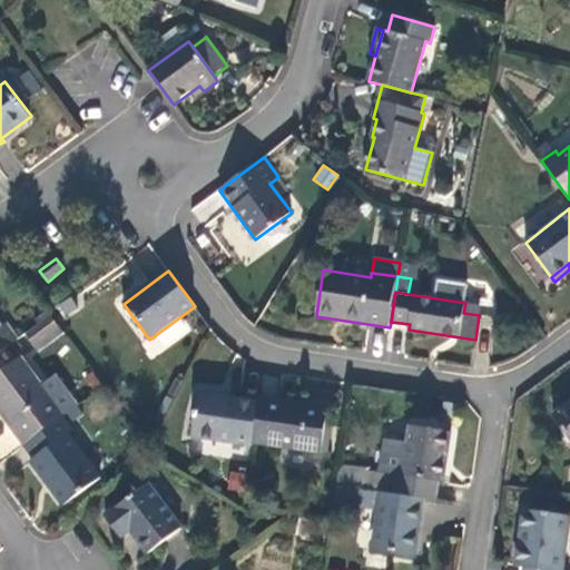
[(463,313),(479,315),(480,305),(465,303),(463,313)]
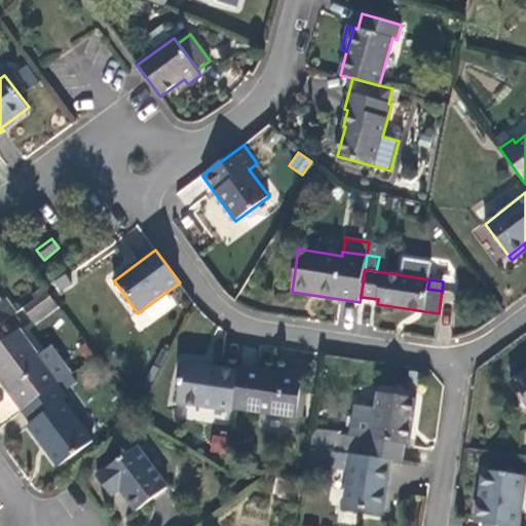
[(47,291),(24,308),(33,321),(57,303),(47,291)]
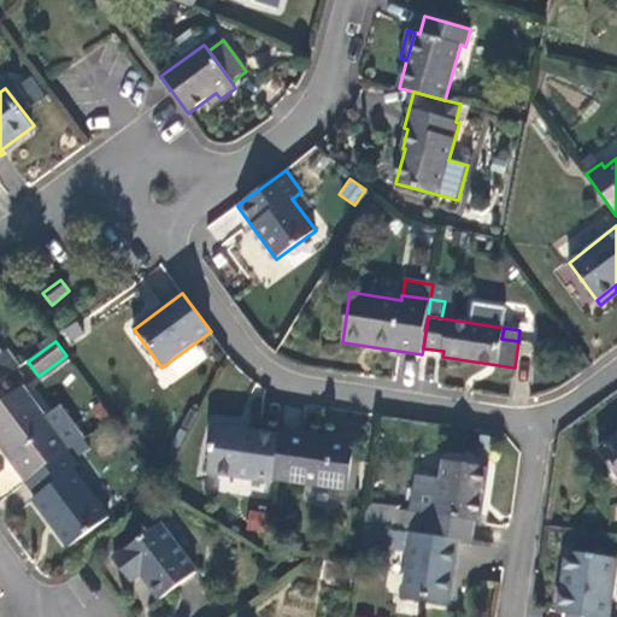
[(0,381),(18,368),(6,351),(1,354),(0,352),(0,381)]
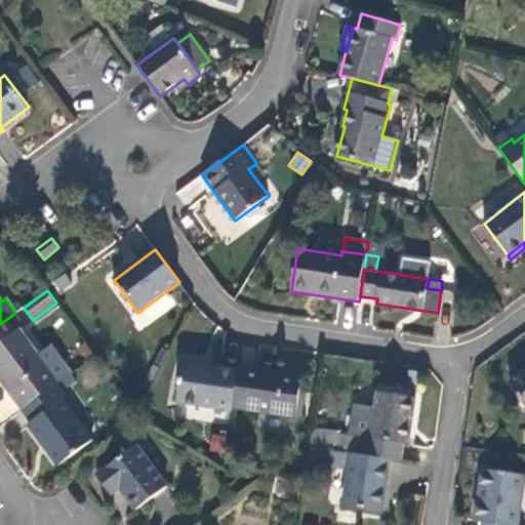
[(59,308),(56,303),(33,320),(36,325),(59,308)]
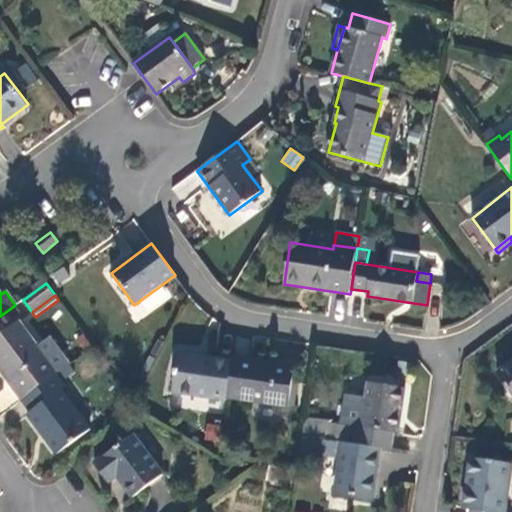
[(9,383),(21,400),(56,374),(58,373),(20,321),(0,335),(0,365),(12,381),(9,383)]
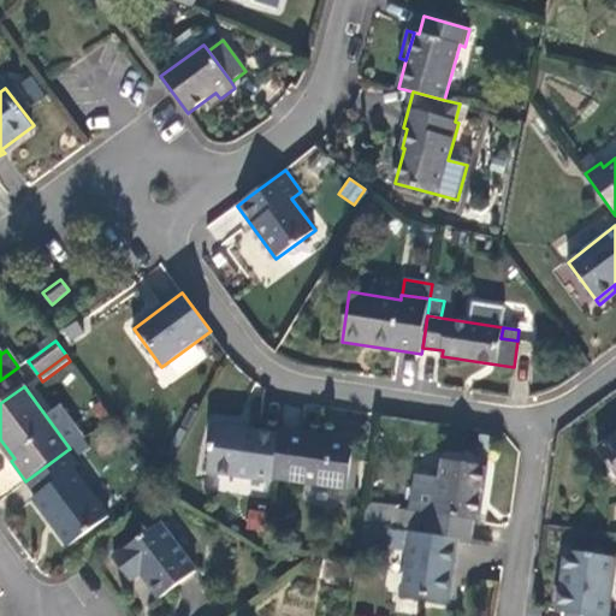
[(208,472),(273,481),(273,478),(280,433),(215,424),(208,472)]
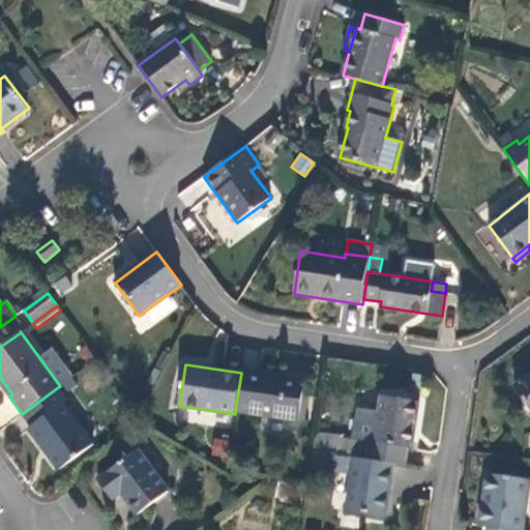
[(241,371),(241,373),(235,411),(299,421),(305,380),(241,371)]
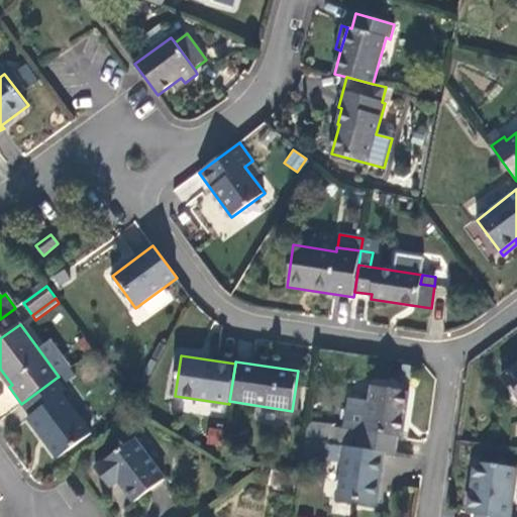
[(516,366),(502,378),(516,397),(516,366)]
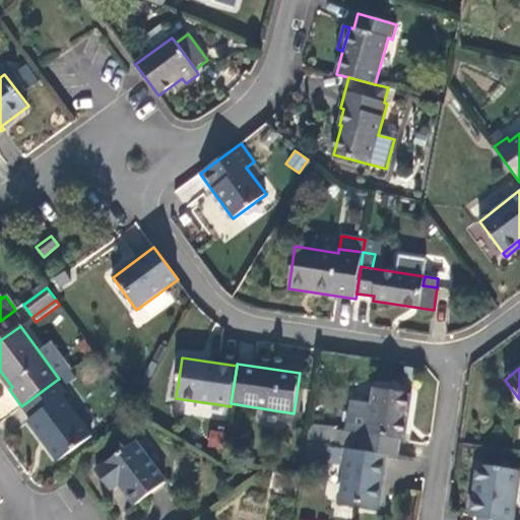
[(57,380),(21,406),(30,418),(27,420),(58,461),(92,437),(63,396),(67,393),(57,380)]
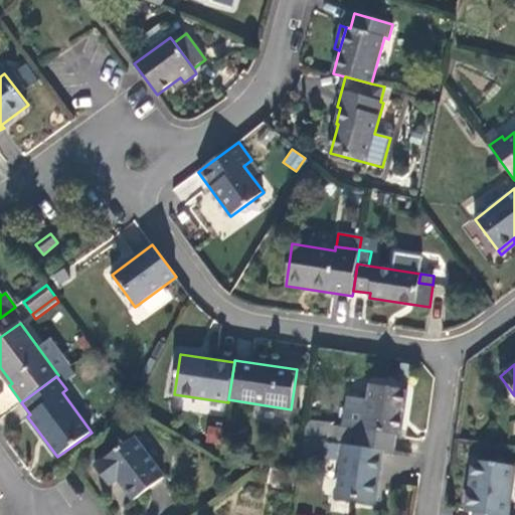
[(374,503),(382,451),(393,453),(396,436),(401,436),(408,390),(369,385),(367,400),(352,397),(347,427),(355,428),(352,447),(345,445),(343,460),(337,497),(374,503)]
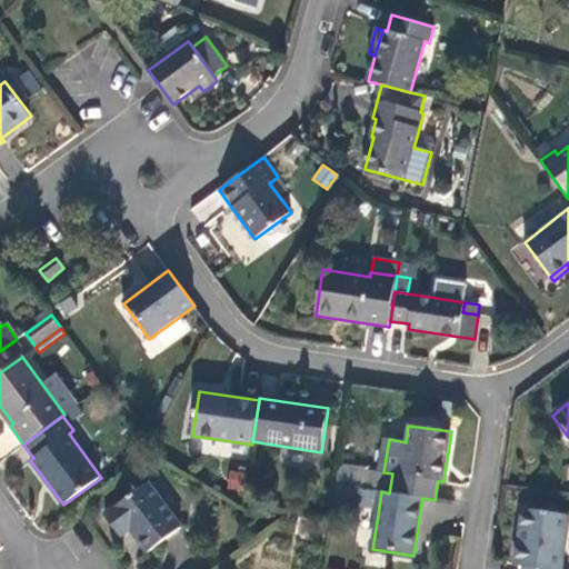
[(8,427),(0,432),(0,457),(20,442),(8,427)]
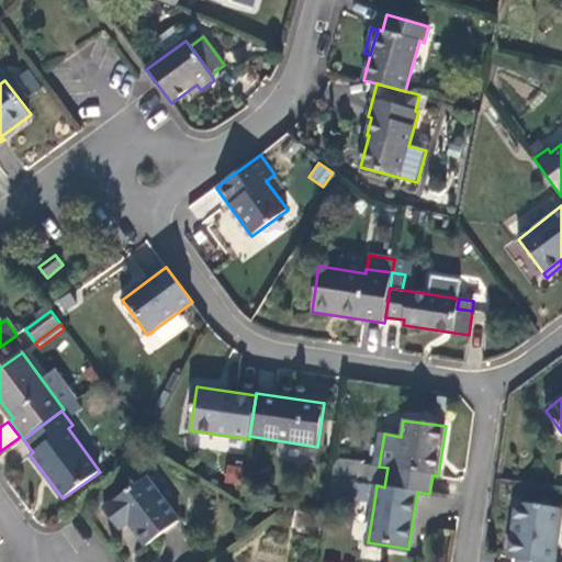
[(337,461),(335,480),(333,479),(329,496),(362,501),(364,484),(360,483),(363,464),(337,461)]
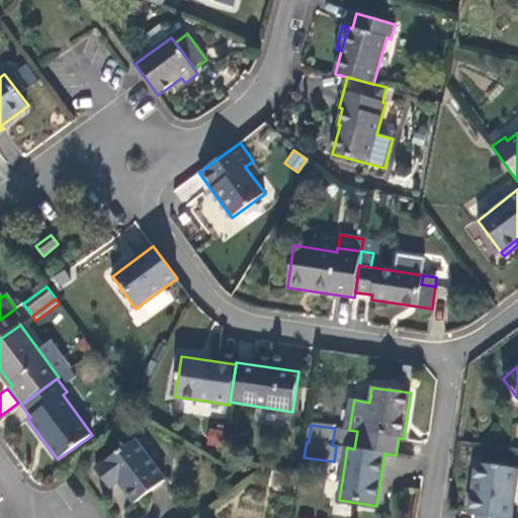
[(206,444),(222,446),(225,429),(208,427),(206,444)]
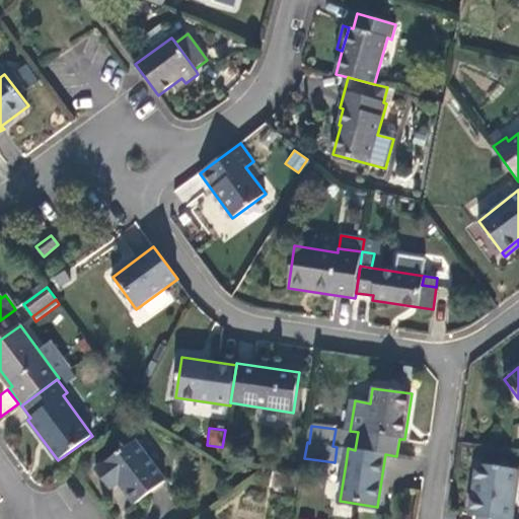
[(346,463),(348,448),(355,450),(358,432),(350,431),(336,429),(332,446),(337,447),(335,462),(346,463)]
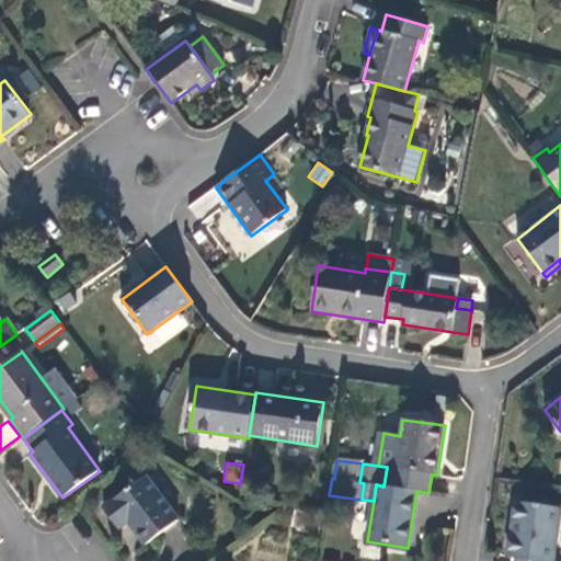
[(147,477),(104,508),(118,528),(128,522),(146,546),(179,522),(147,477)]
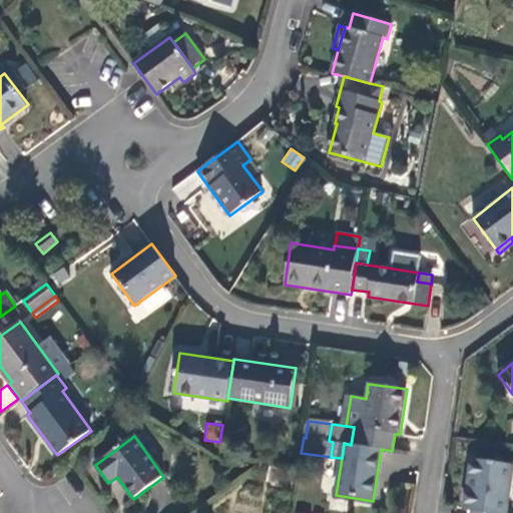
[(488,512),(512,512),(512,464),(487,461),(479,511),(488,512)]
